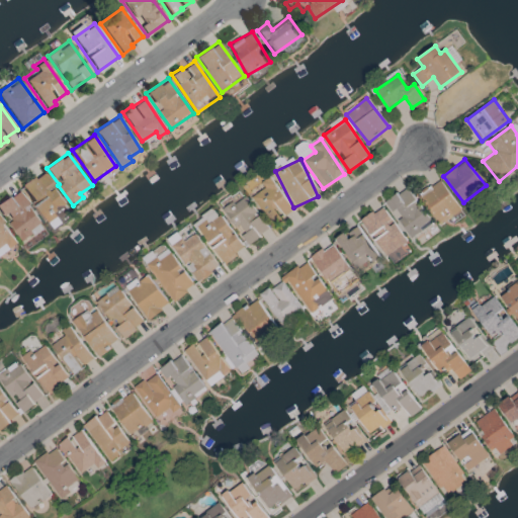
[(54,186),(42,171),(21,186),(49,225),(70,210),(54,186)]
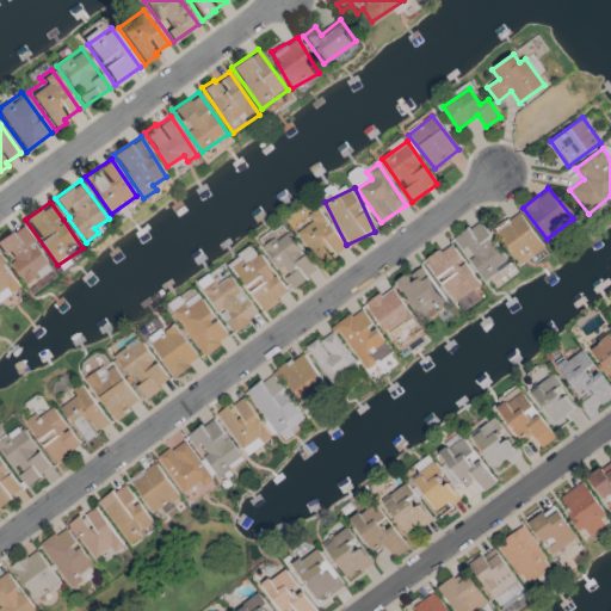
[(346,247),(319,208),(292,226),(322,266),(334,258),(333,257),(346,247)]
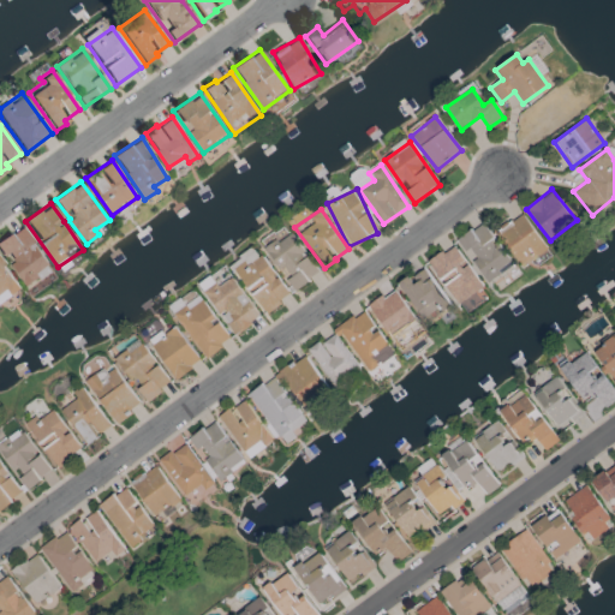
[(518,266),(547,251),(526,214),(499,230),(518,266)]
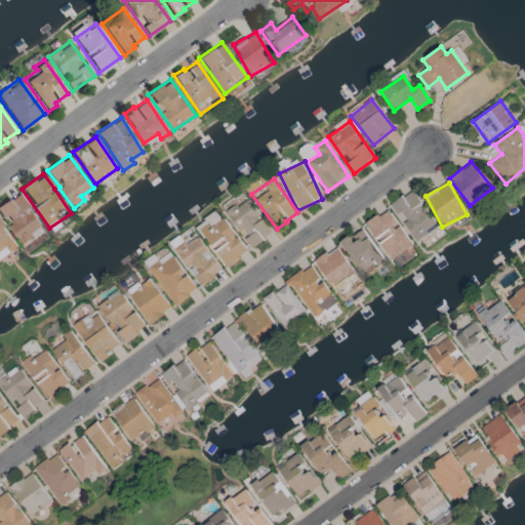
[(438,227),(412,190),(390,204),(415,242),(438,227)]
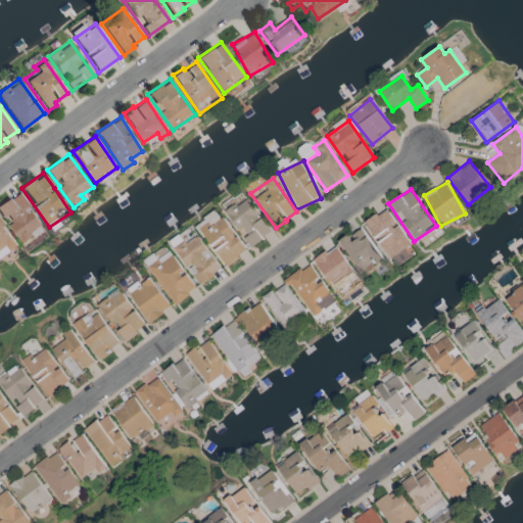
[(45,230),(18,192),(0,203),(0,214),(3,219),(5,218),(24,244),(45,230)]
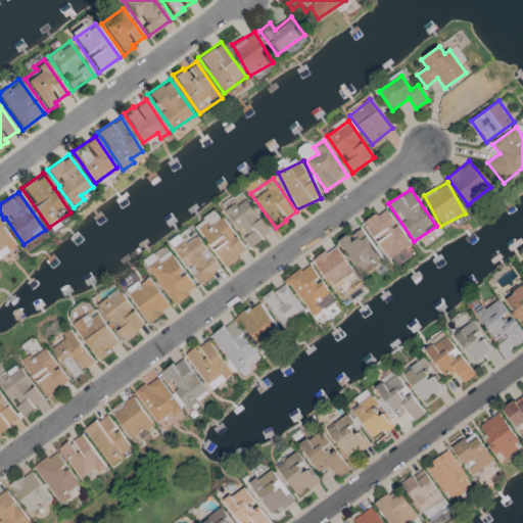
[(249,247),(272,233),(248,197),(237,205),(235,203),(225,210),(243,239),(244,238),(249,247)]
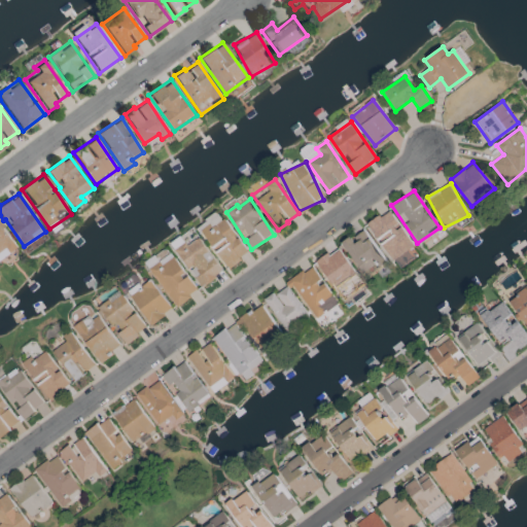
[(366,224),(392,260),(414,245),(389,209),(366,224)]
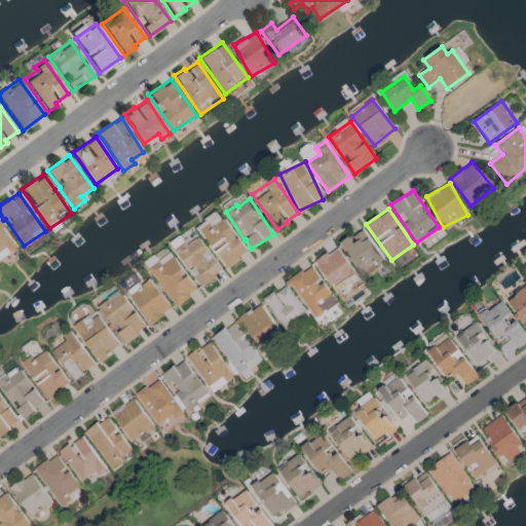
[(227,268),(249,253),(223,217),(201,232),(227,268)]
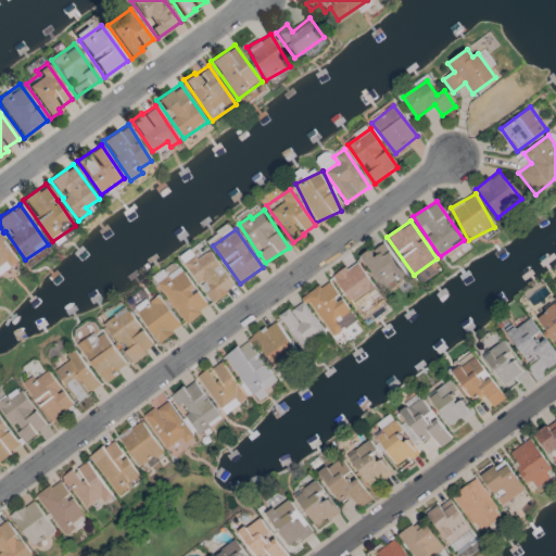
[(0,274),(19,262),(0,235),(0,274)]
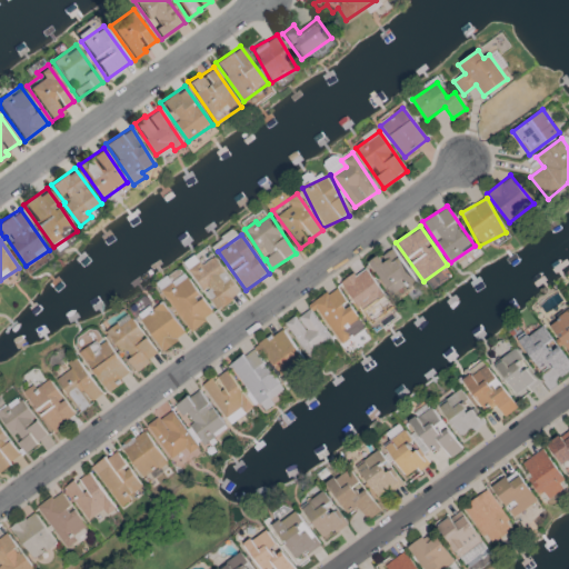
[(393,298),(417,283),(393,247),(380,256),(379,255),(370,260),(393,298)]
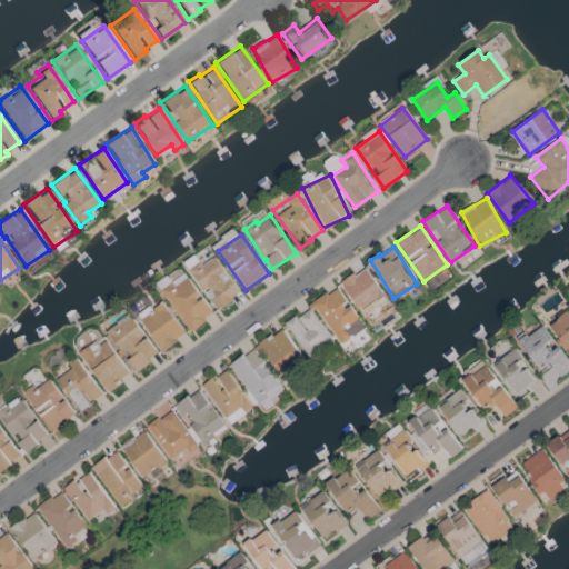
[(218,310),(241,292),(213,255),(189,272),(218,310)]
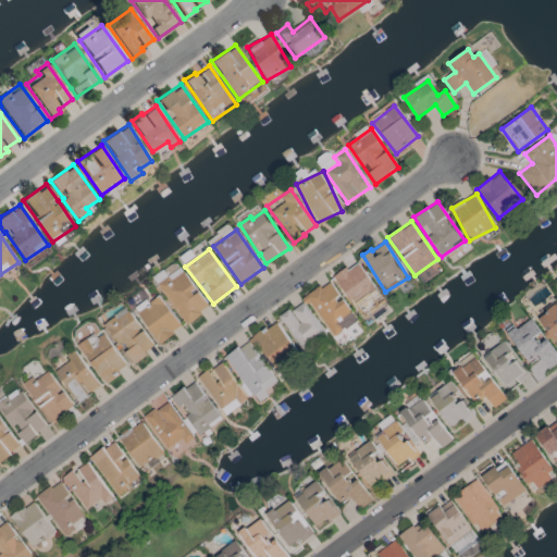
[(333,277),(357,308),(379,291),(355,260),(333,277)]
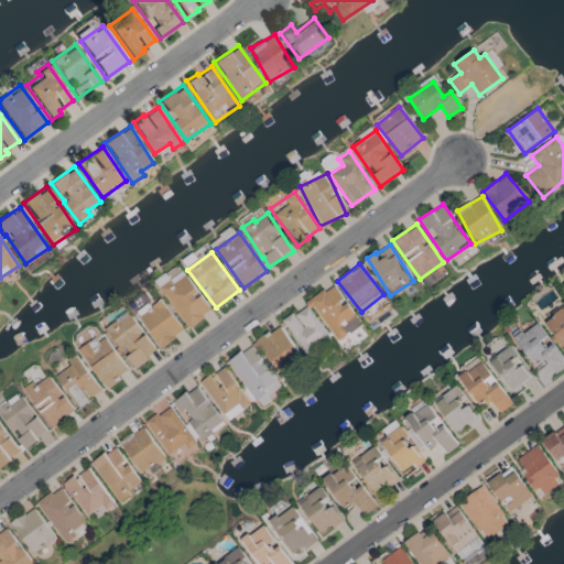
[(185,327),(209,313),(185,271),(161,285),(185,327)]
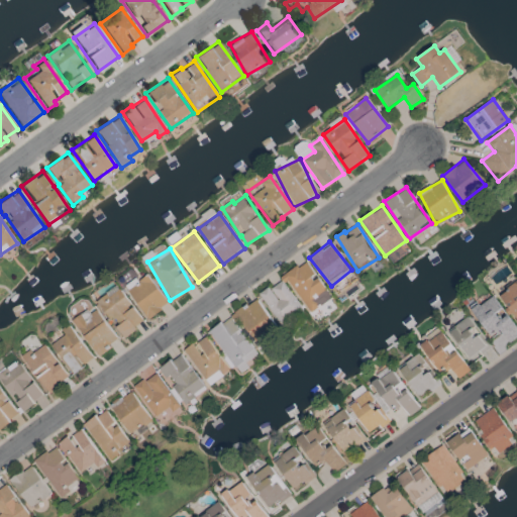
[(316,276),(305,261),(283,277),(309,313),(332,297),(316,276)]
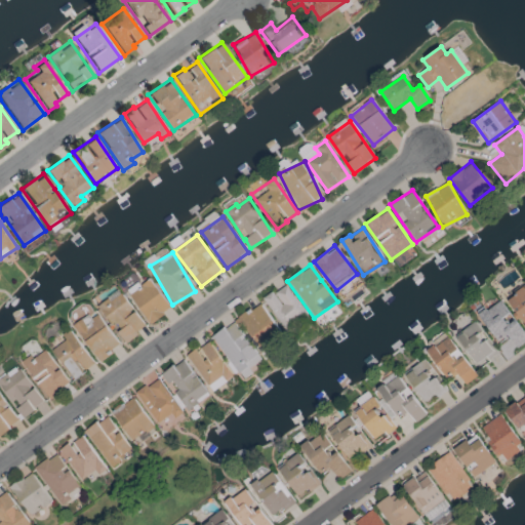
[(171,308),(150,278),(139,286),(137,283),(126,291),(151,323),(171,308)]
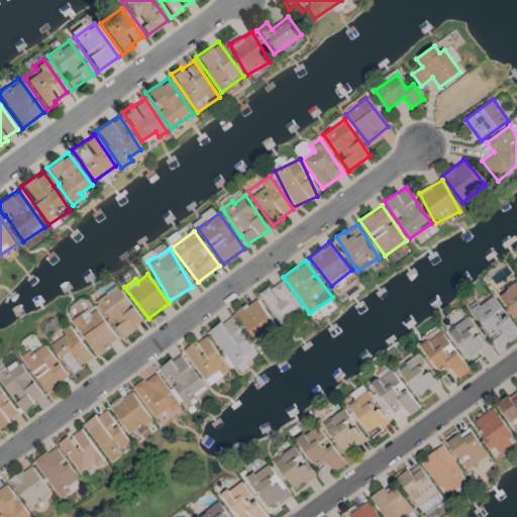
[(516,318),(512,312),(509,315),(504,309),(508,306),(499,294),(506,289),(505,287),(516,277),(516,318)]
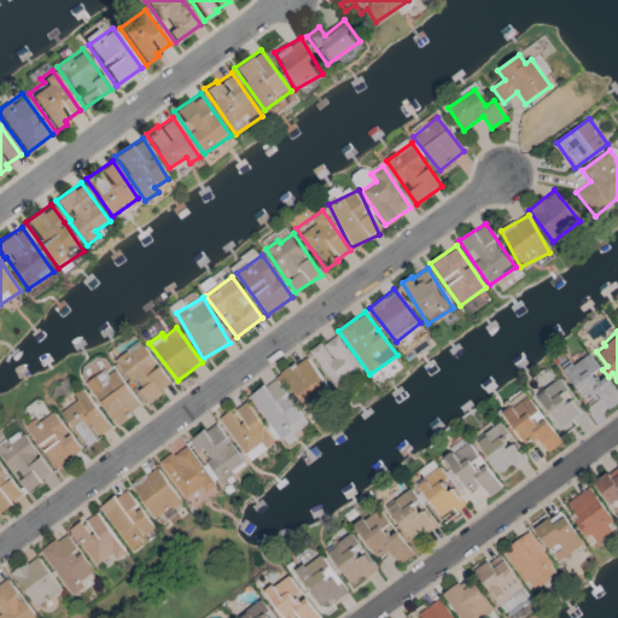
[(320,343),(309,351),(337,390),(362,372),(337,334),(322,345),(320,343)]
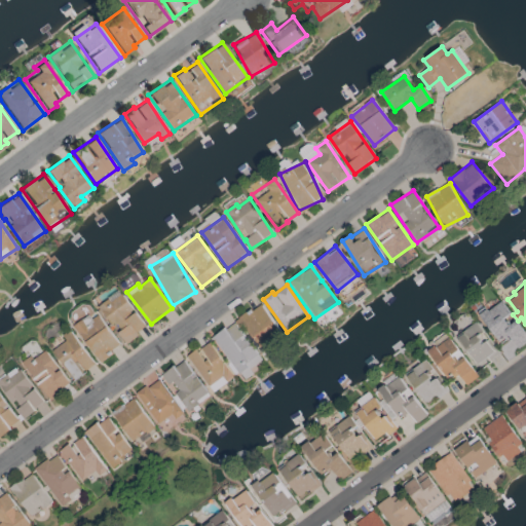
[(147,327),(118,290),(98,306),(126,343),(147,327)]
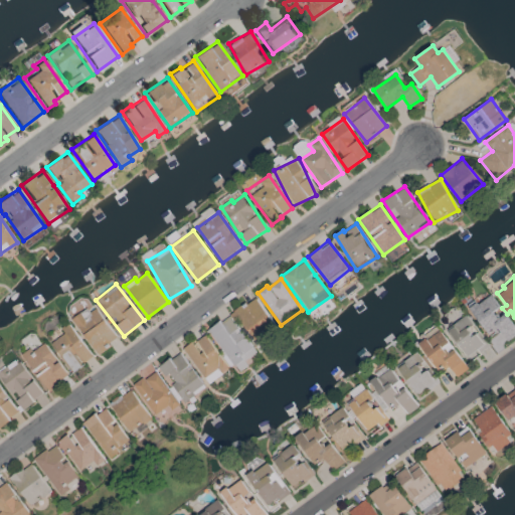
[(499,306),(492,311),(495,315),(497,313),(499,315),(504,311),(514,326),(514,335),(507,341),(501,332),(500,332),(498,331),(496,333),(495,331),(489,335),(468,306),(475,301),(478,304),(491,294),(499,306)]
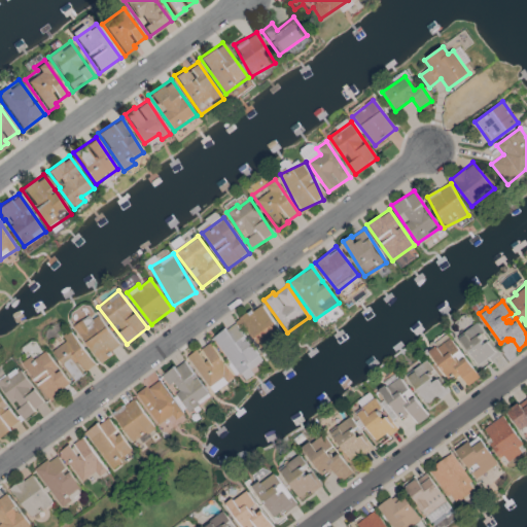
[(239,318),(256,349),(281,335),(262,304),(239,318)]
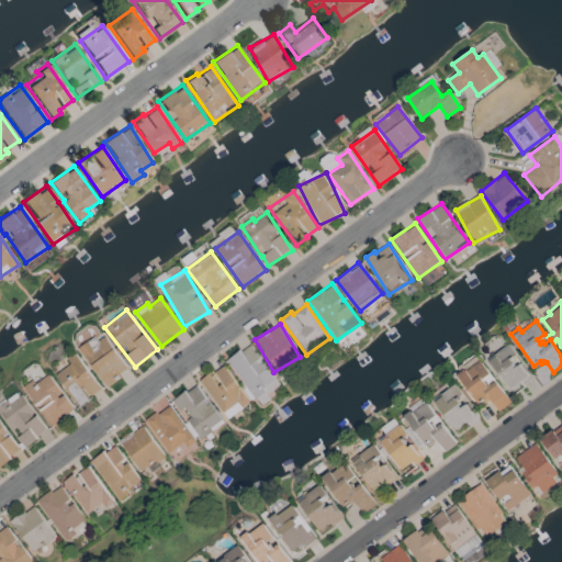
[(105,386),(130,370),(102,332),(79,348),(105,386)]
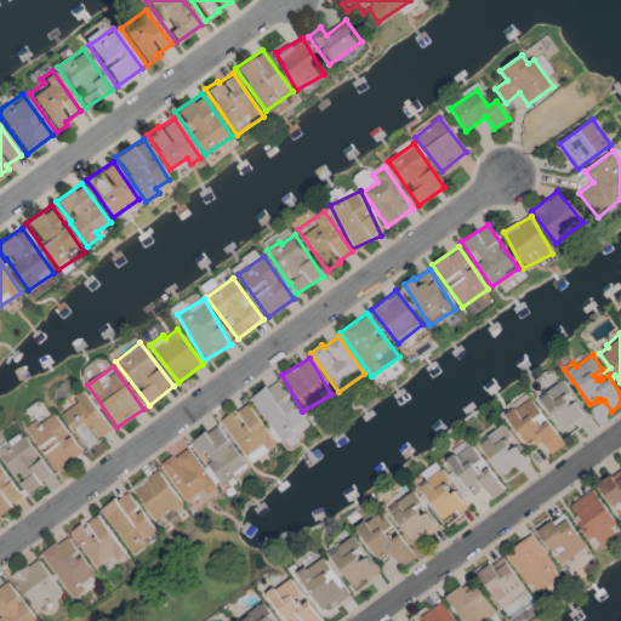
[(251,398),(279,444),(307,426),(278,380),(251,398)]
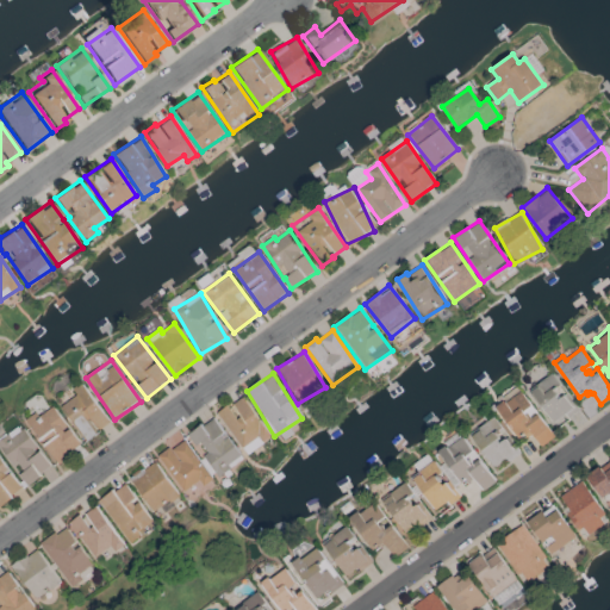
[(580,409),(570,417),(566,414),(554,423),(529,390),(553,373),(580,409)]
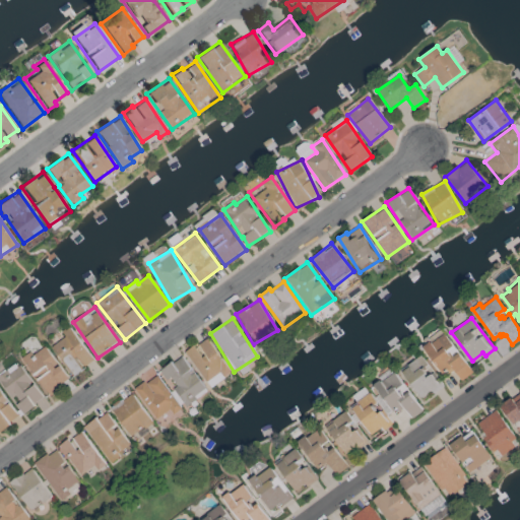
[(52,346),(72,376),(83,369),(82,368),(93,360),(69,325),(61,330),(65,336),(52,346)]
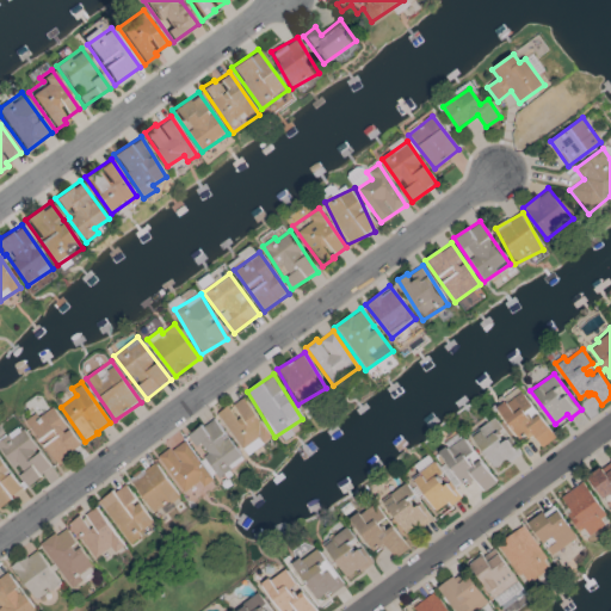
[(497,407),(506,401),(507,403),(523,392),(534,407),(525,413),(528,417),(530,414),(531,415),(537,412),(555,437),(542,446),(531,432),(520,440),(497,407)]
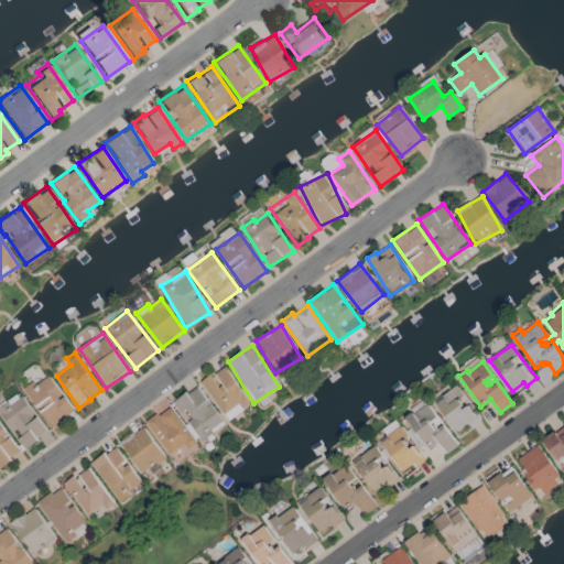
[(223,415),(247,400),(226,367),(213,375),(212,373),(201,381),(223,415)]
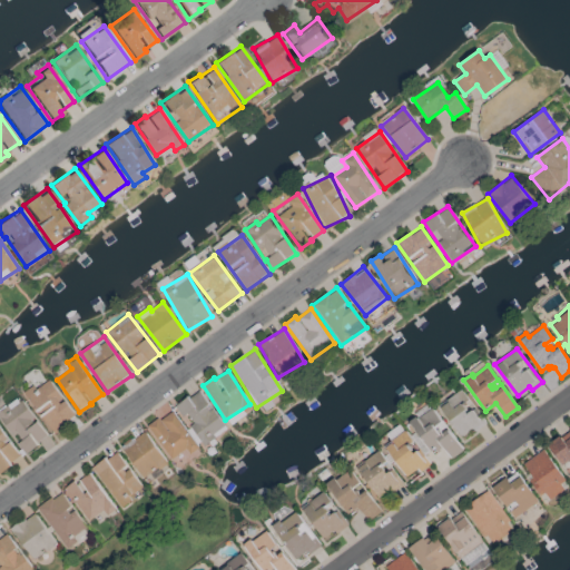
[(51,433),(76,418),(50,377),(26,393),(51,433)]
